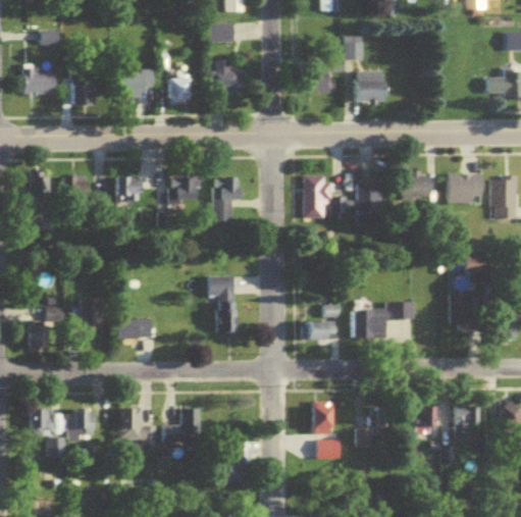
[(224,0),(225,12),(244,12),(244,0),(224,0)]
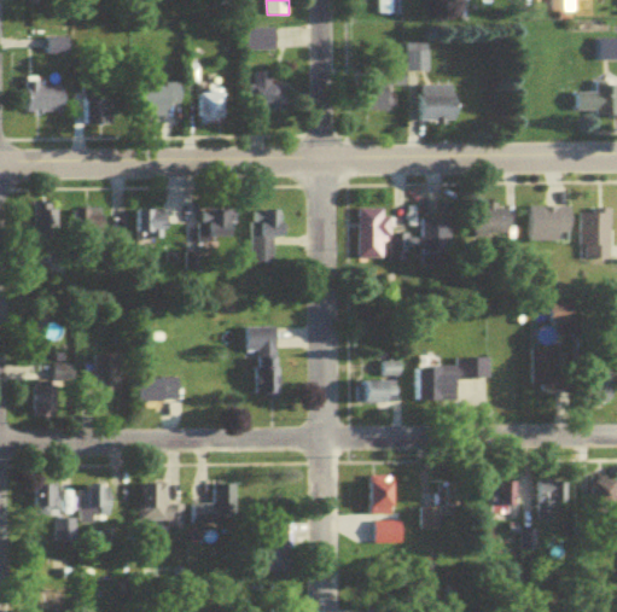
[(380,15),(399,15),(399,0),(380,0),(380,15)]
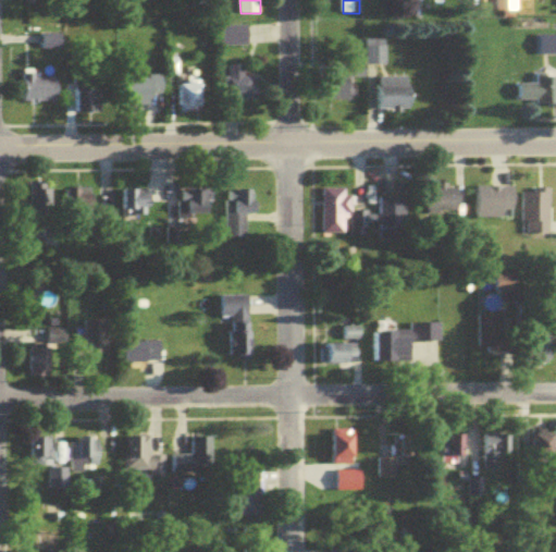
[(517,9),(517,0),(494,0),(495,9),(517,9)]
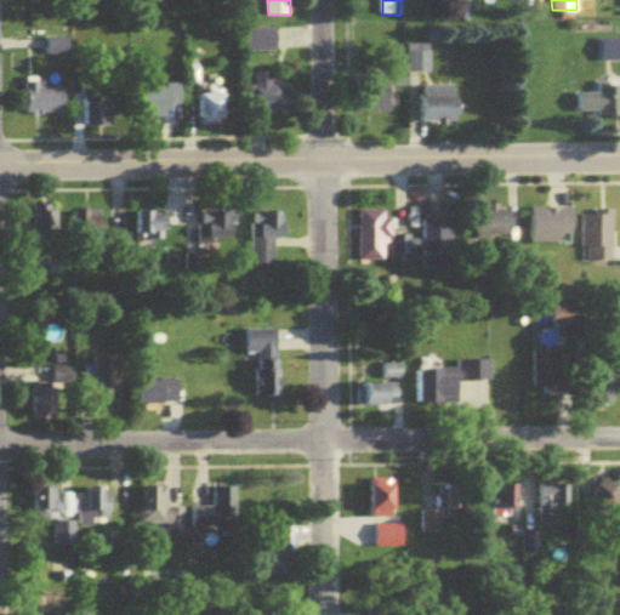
[(245,28),(245,50),(278,50),(278,28),(245,28)]
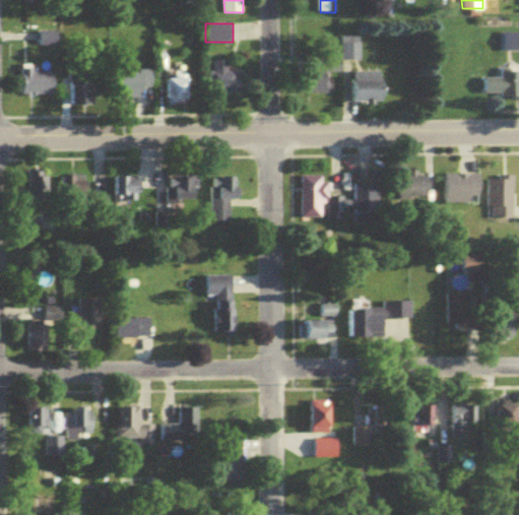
[(518,31),(503,31),(502,50),(518,50),(518,31)]
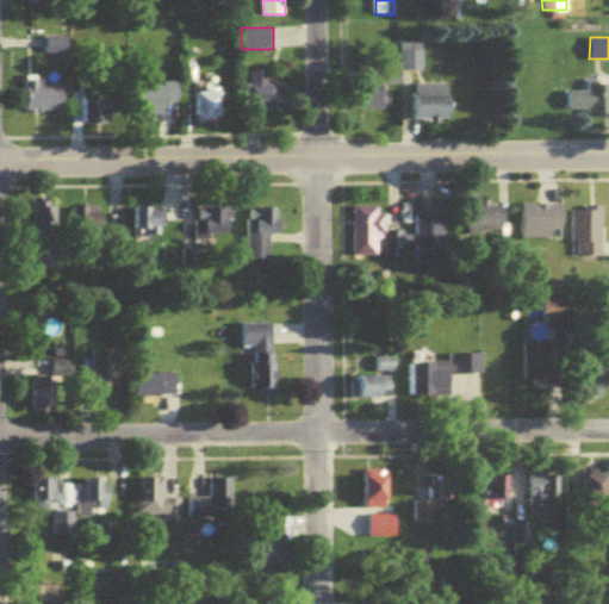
[(424,69),(423,42),(398,43),(399,68),(377,68),(378,83),(353,83),(354,111),(389,109),(389,85),(402,83),(402,70),(424,69)]
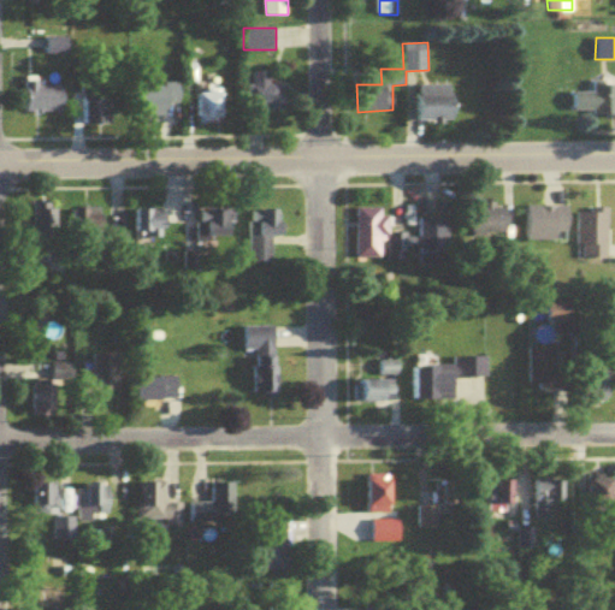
[(24,110),(66,110),(66,86),(45,86),(45,77),(24,77),(24,110)]
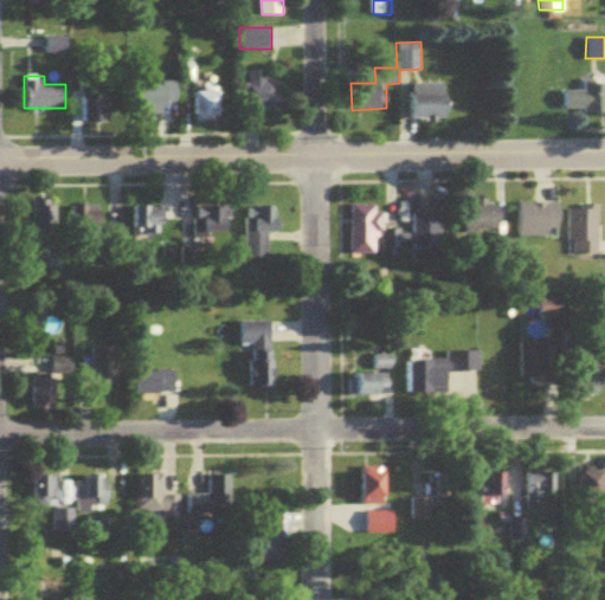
[(220,81),(200,79),(199,108),(219,109),(220,81)]
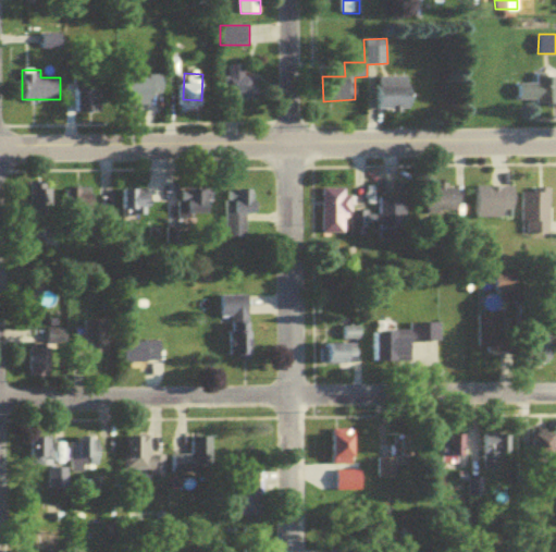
[(555,74),(536,74),(536,83),(518,83),(518,100),(555,100),(555,74)]
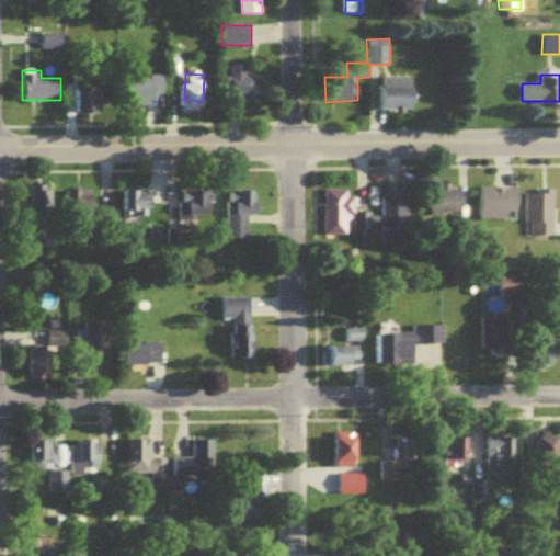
[(133,102),(166,102),(166,76),(133,76),(133,102)]
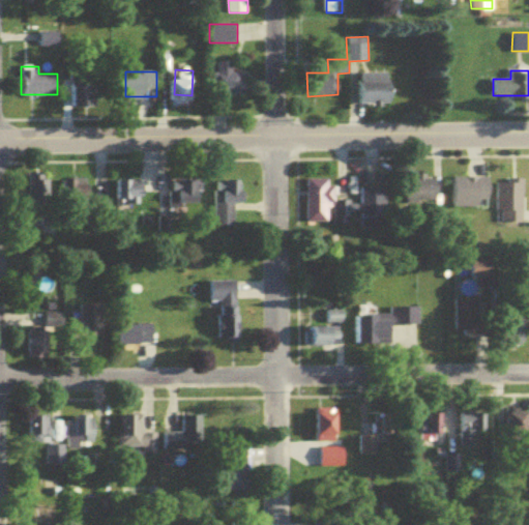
[(358,104),(393,104),(393,73),(358,73),(358,104)]
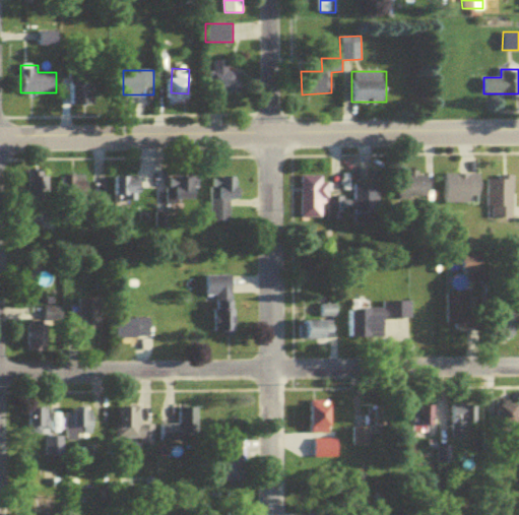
[(242,72),(208,72),(208,94),(242,94),(242,72)]
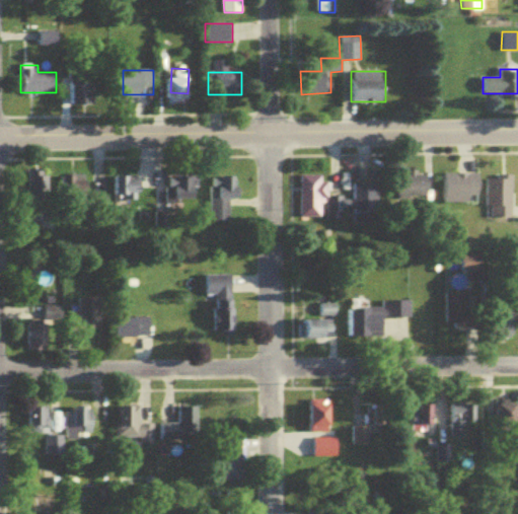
[(69,81),(69,102),(95,102),(95,81),(69,81)]
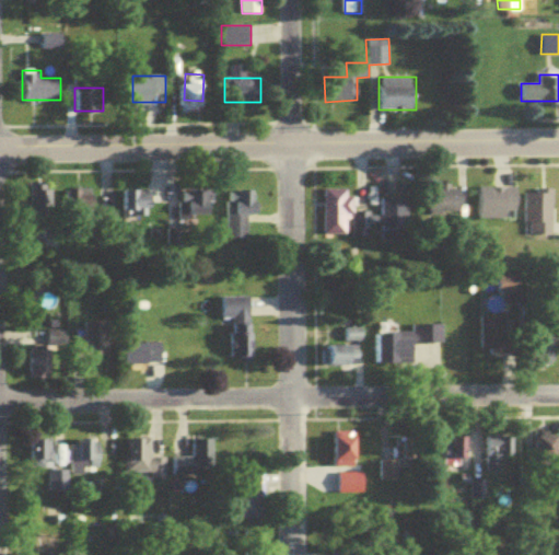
[(57,186),(31,186),(31,219),(57,219),(57,186)]
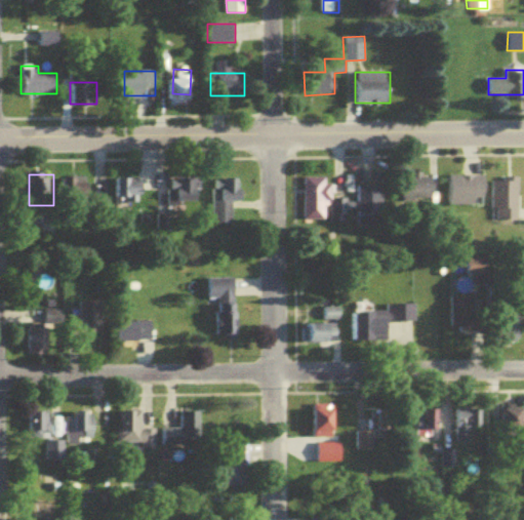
[(408,175),(408,201),(434,201),(434,175),(408,175)]
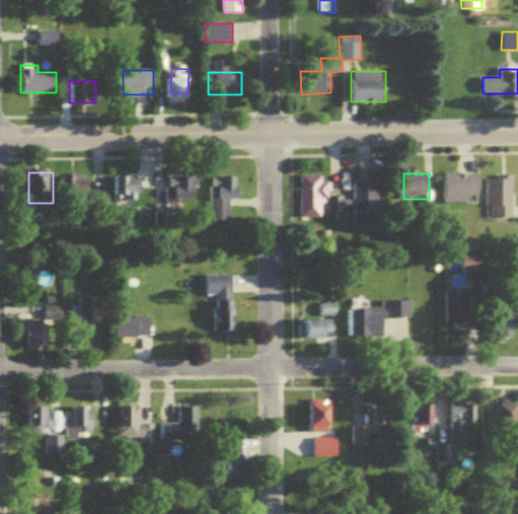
[(445,201),(479,201),(479,173),(445,173),(445,201)]
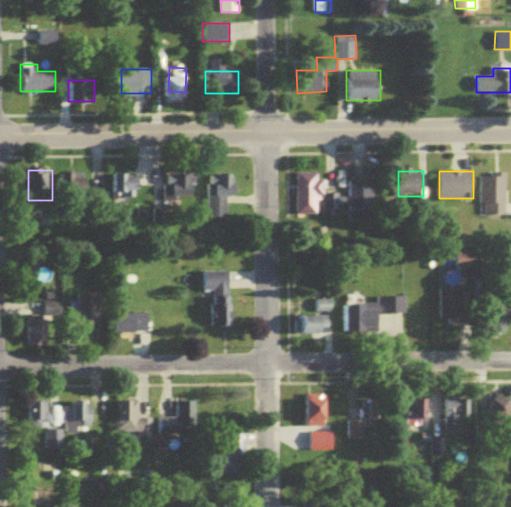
[(72,173),(73,188),(86,187),(85,172),(72,173)]
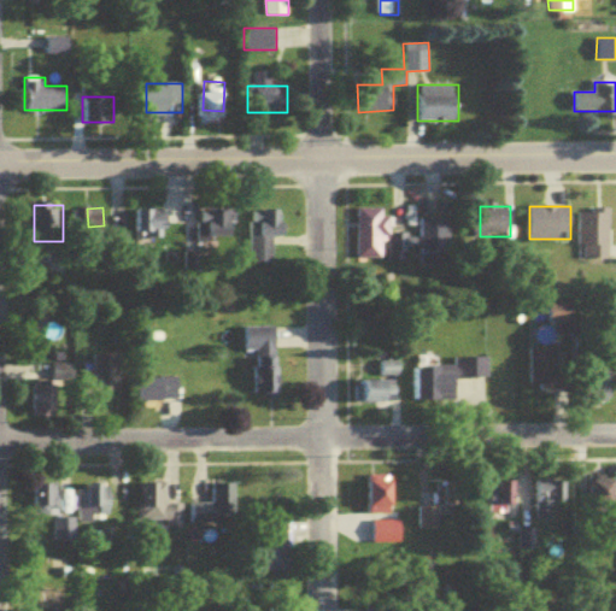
[(610,209),(579,209),(579,246),(585,246),(585,258),(610,258),(610,209)]
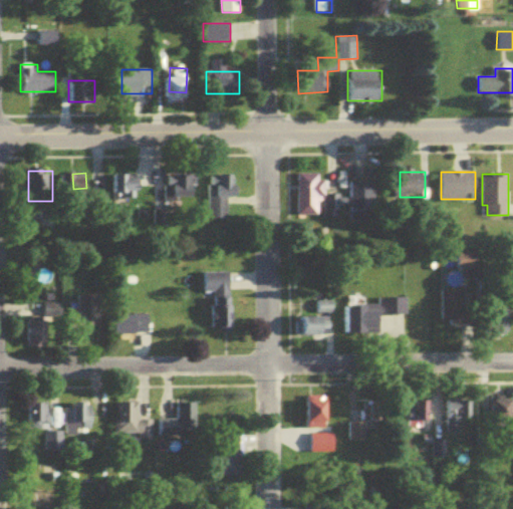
[(138,175),(112,175),(112,202),(138,202),(138,175)]
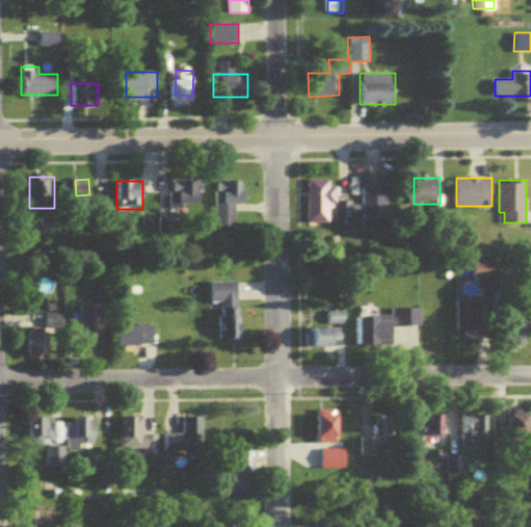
[(200,181),(171,181),(171,204),(191,204),(191,196),(200,196),(200,181)]
